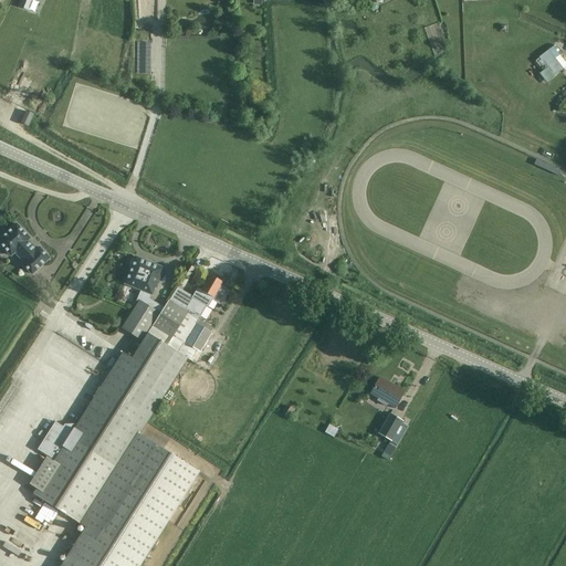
[(21,0),(19,7),(30,11),(34,0),(21,0)]
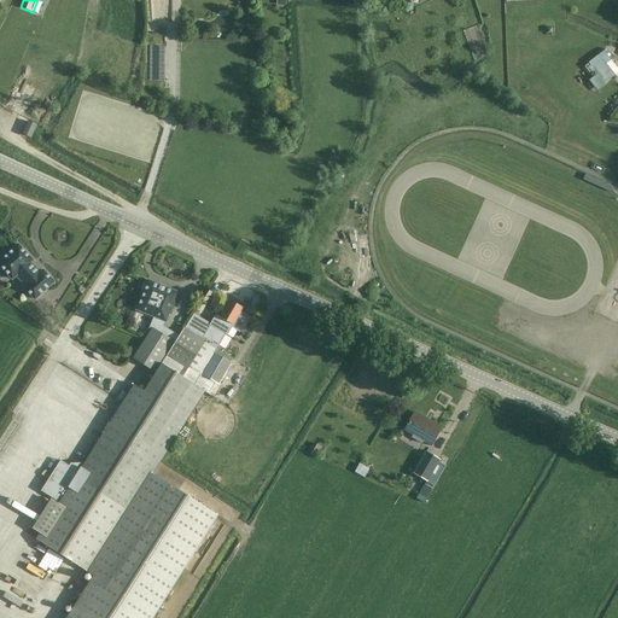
[(605,50),(598,56),(614,76),(617,73),(617,70),(610,60),(612,58),(605,50)]
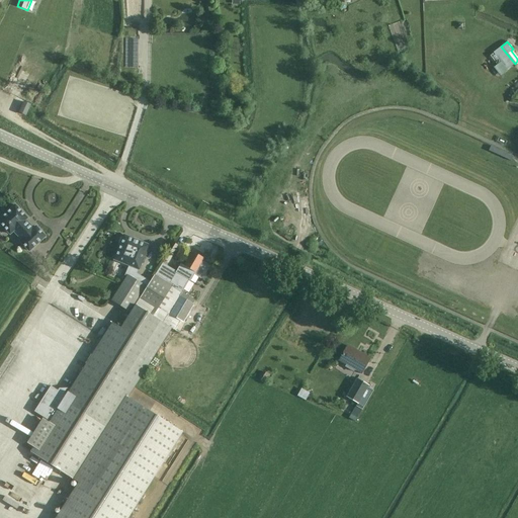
[(501,47),(492,54),(500,63),(506,71),(515,64),(501,47)]
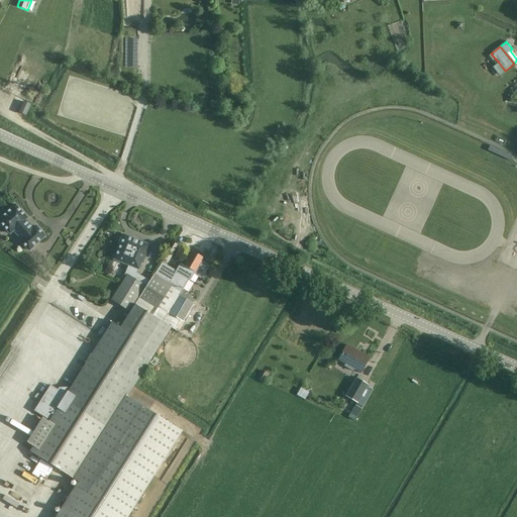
[(505,71),(499,63),(492,69),(498,77),(505,71)]
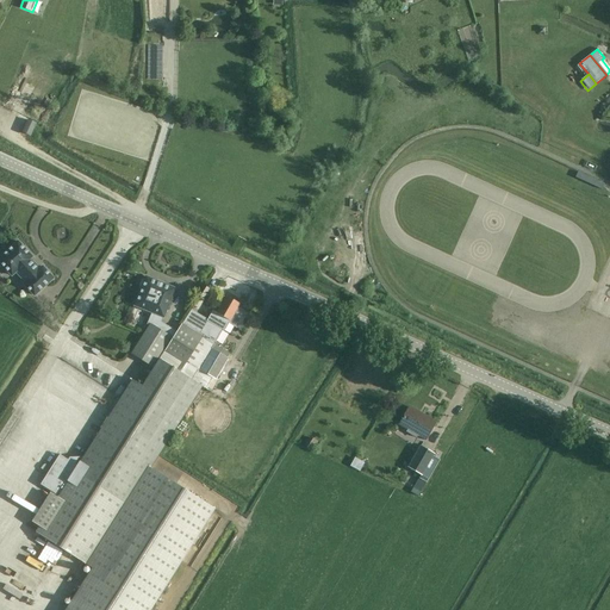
[(37,124),(27,119),(22,132),(31,137),(37,124)]
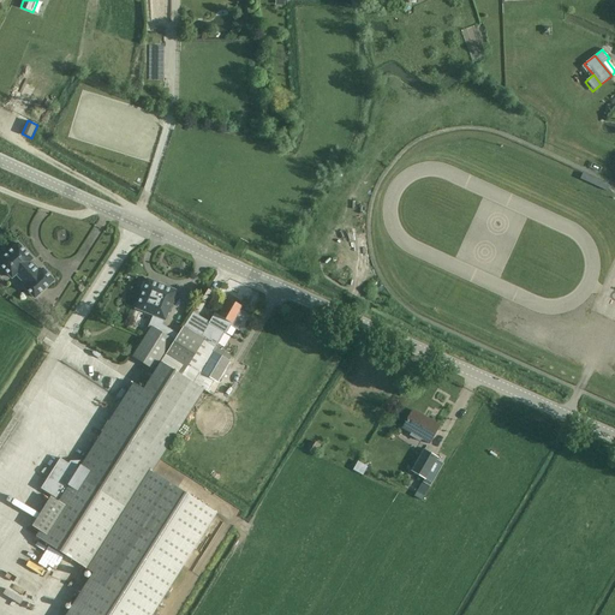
[(607,191),(608,189),(609,185),(603,183),(583,173),(580,179),(607,191)]
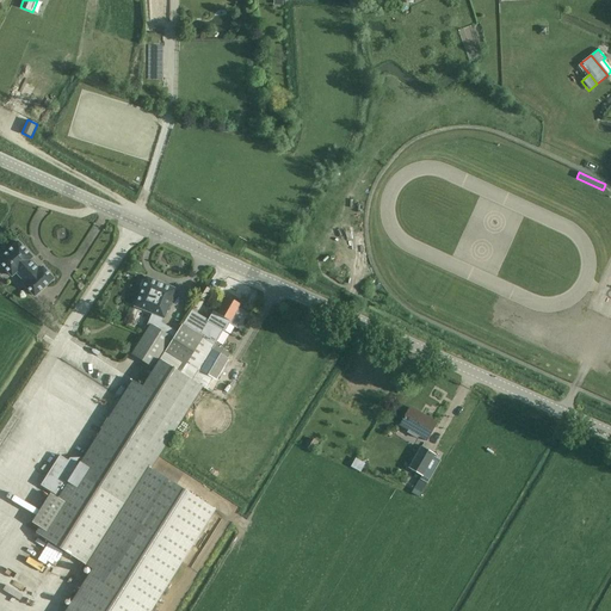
[(24,285),(35,297),(54,279),(43,267),(39,270),(31,259),(32,258),(18,242),(0,258),(0,263),(12,277),(16,273),(25,283),(24,285)]
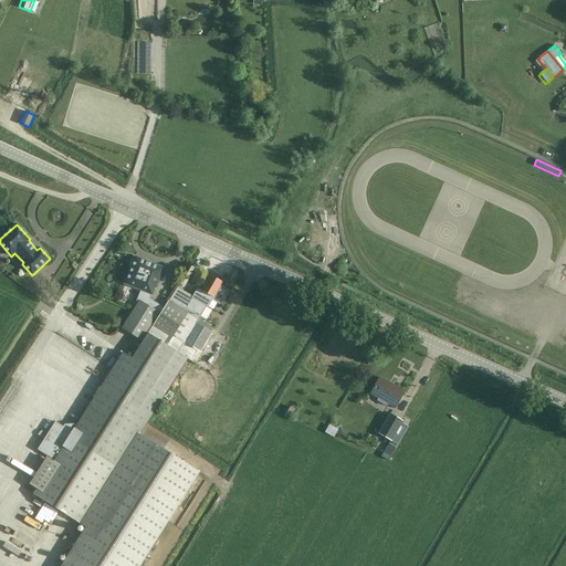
[(123,326),(142,338),(154,317),(155,318),(163,306),(147,296),(149,292),(152,293),(161,265),(135,255),(124,282),(140,289),(136,300),(138,301),(123,326)]
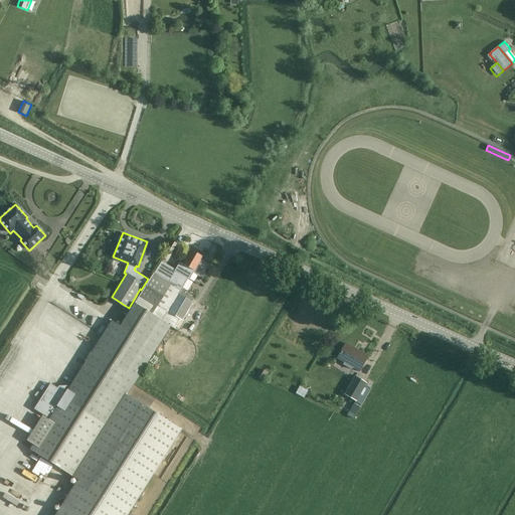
[(179,293),(188,279),(189,280),(192,274),(199,278),(202,273),(203,274),(209,264),(201,260),(202,256),(190,249),(181,265),(178,263),(173,271),(159,262),(151,275),(177,292),(179,293)]
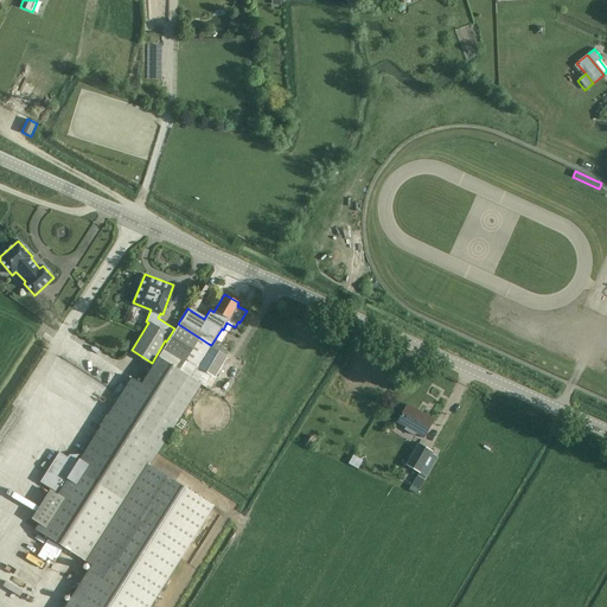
[(56,493),(33,530),(90,566),(63,606),(147,606),(151,602),(153,598),(211,505),(147,465),(198,384),(189,378),(209,344),(178,324),(174,328),(166,342),(140,384),(129,378),(114,403),(95,433),(75,464),(57,453),(38,483),(56,493)]
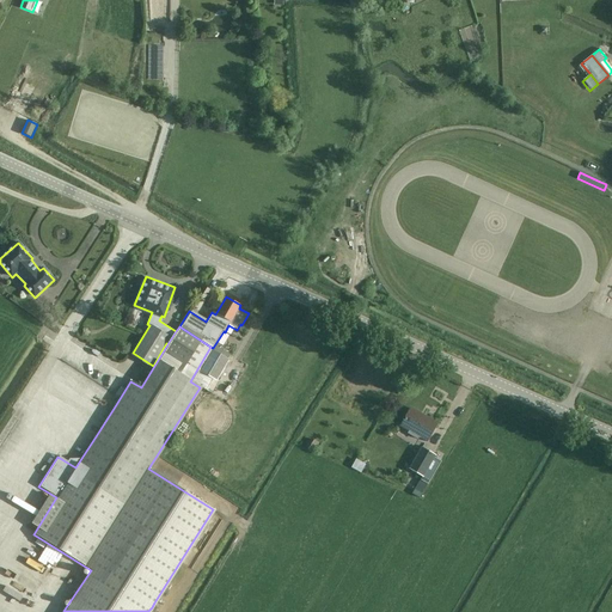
[(213,348),(210,347),(190,381),(200,387),(203,389),(209,378),(218,383),(231,361),(227,359),(228,357),(213,348)]
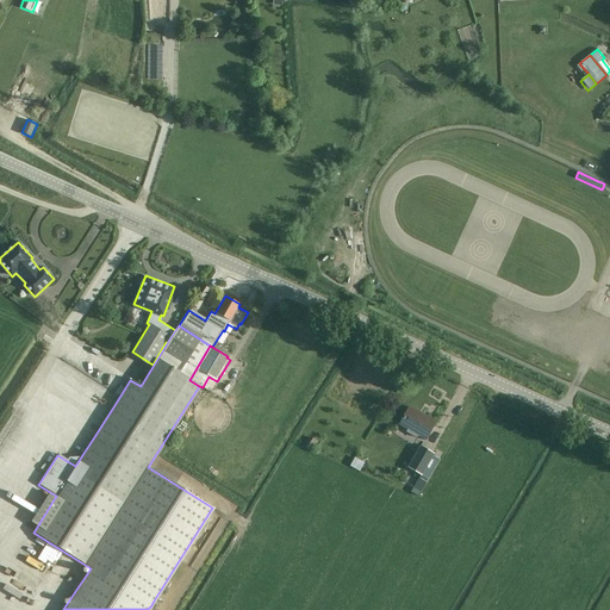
[(425,440),(435,422),(410,408),(400,424),(409,429),(406,433),(417,439),(418,435),(425,440)]
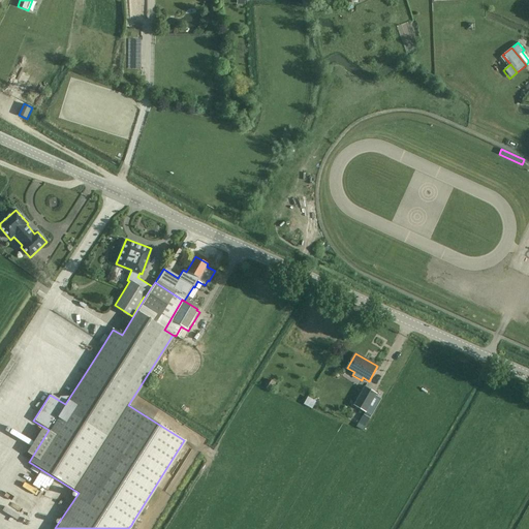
[(363,415),(370,418),(381,399),(376,395),(377,394),(364,386),(353,405),(365,411),(363,415)]
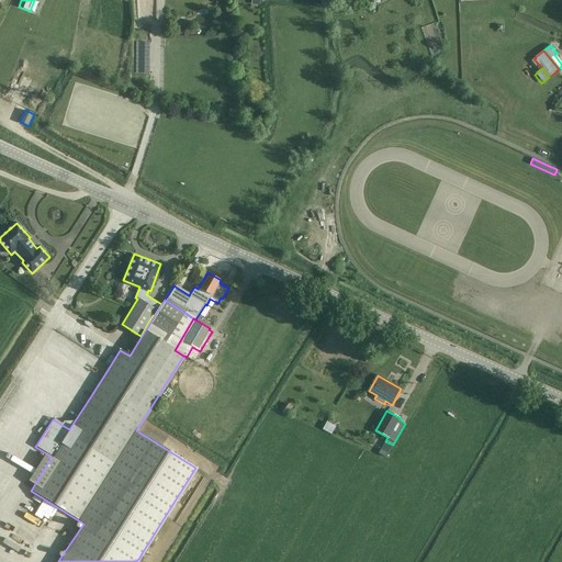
[(36,540),(26,536),(30,528),(13,519),(7,532),(33,546),(36,540)]
